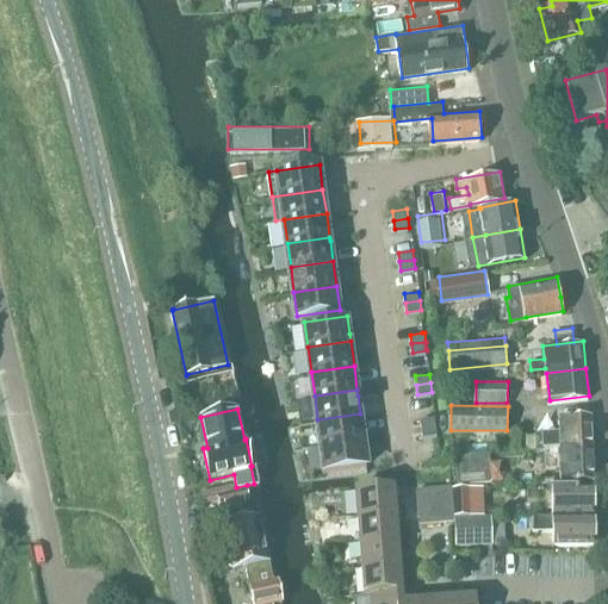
[(360,413),(317,419),(321,443),(364,437),(360,413)]
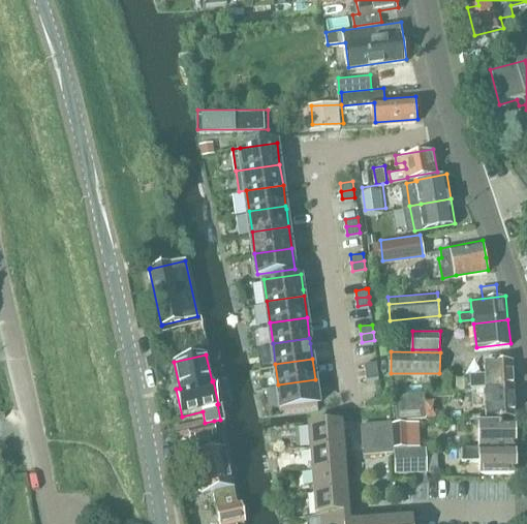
[(486,378),(465,379),(466,389),(514,387),(513,359),(485,360),(486,378)]
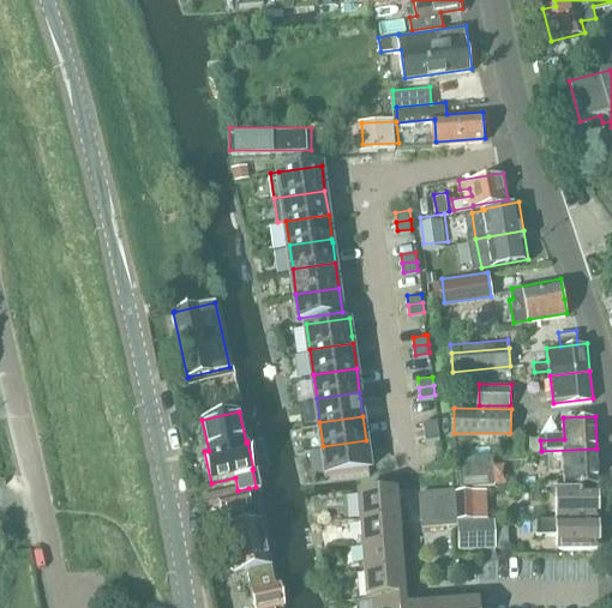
[(438,417),(424,420),(425,429),(439,427),(438,417)]
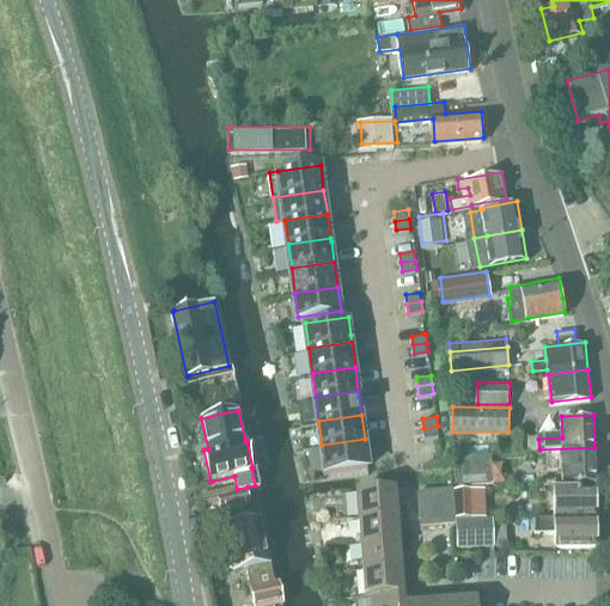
[(438,426),(424,428),(425,436),(439,435),(438,426)]
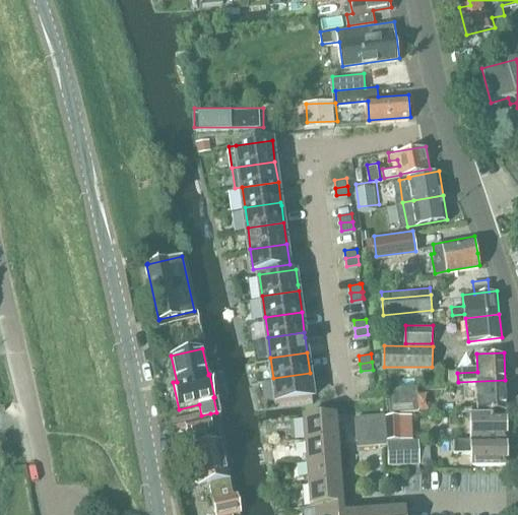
[(310,373),(273,378),(276,399),(313,394),(312,385),(310,373)]
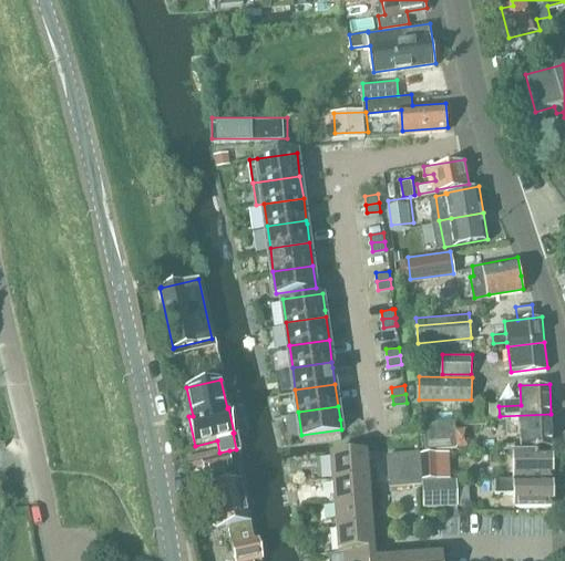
[(551,414),(500,416),(500,419),(522,418),(522,422),(509,422),(509,432),(522,432),(523,444),(552,443),(551,414)]
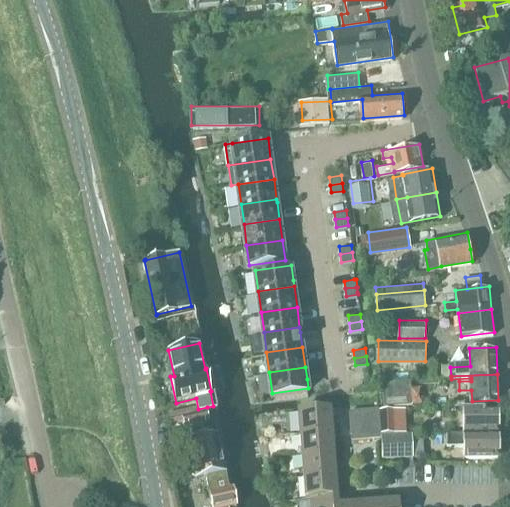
[(383,381),(385,405),(413,402),(411,378),(383,381)]
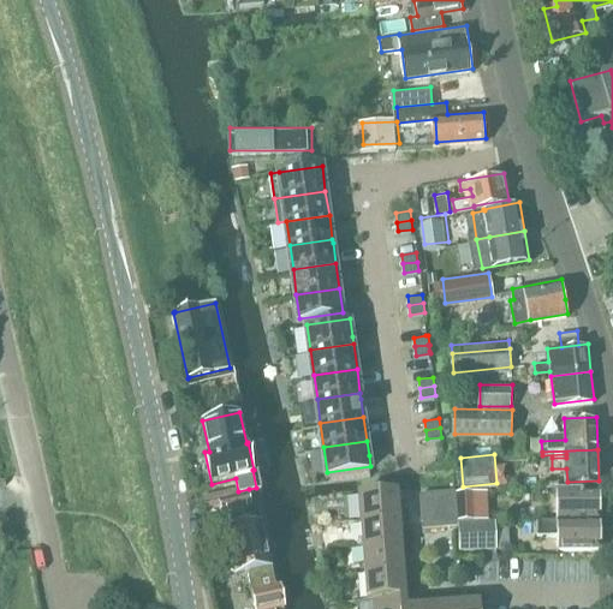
[(359,490),(362,517),(400,514),(398,488),(359,490)]
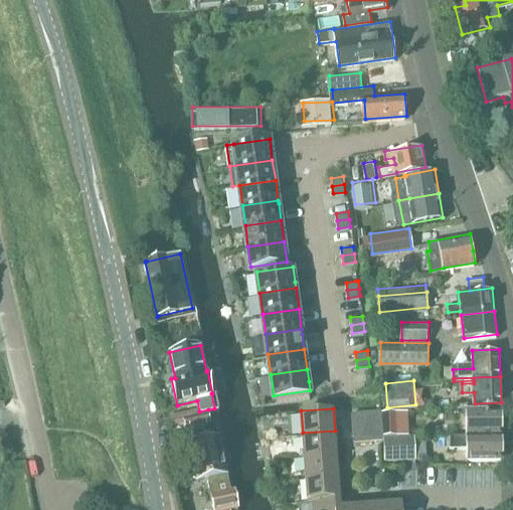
[(383,434),(381,409),(381,408),(352,411),(354,441),(384,438),(383,434)]
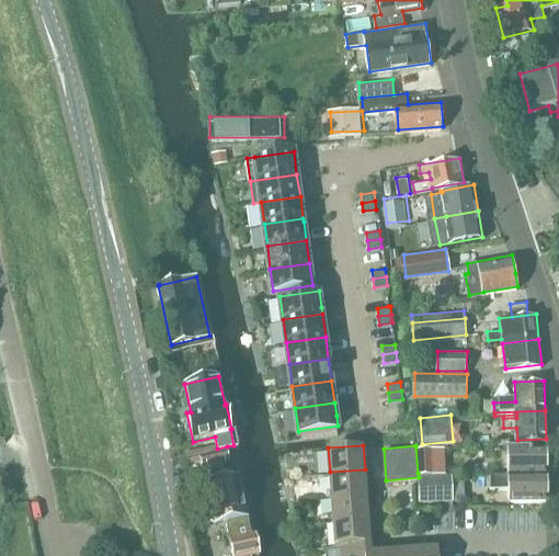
[(432,445),(415,446),(418,473),(433,472),(432,445)]
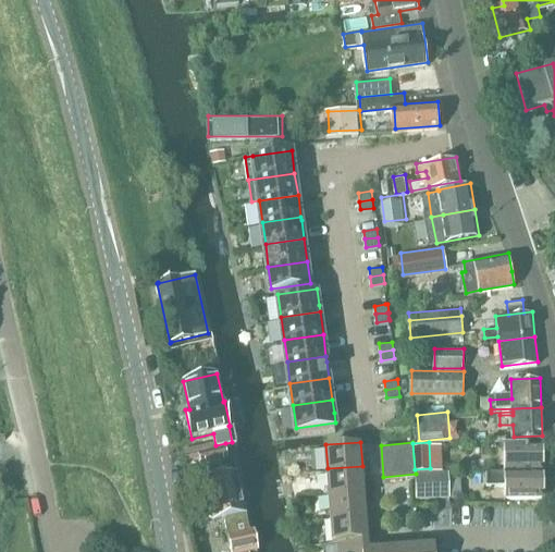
[(505,443),(505,460),(505,468),(543,468),(543,442),(505,443)]
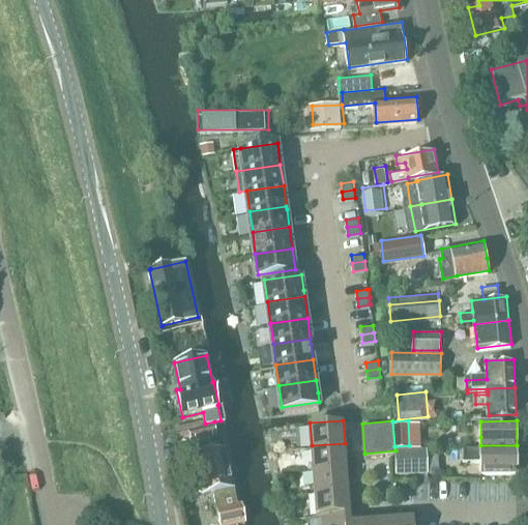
[(198,466),(199,473),(230,466),(223,431),(216,432),(214,421),(205,424),(189,428),(193,440),(210,436),(211,445),(197,448),(198,454),(195,454),(196,457),(194,459),(195,464),(198,466)]
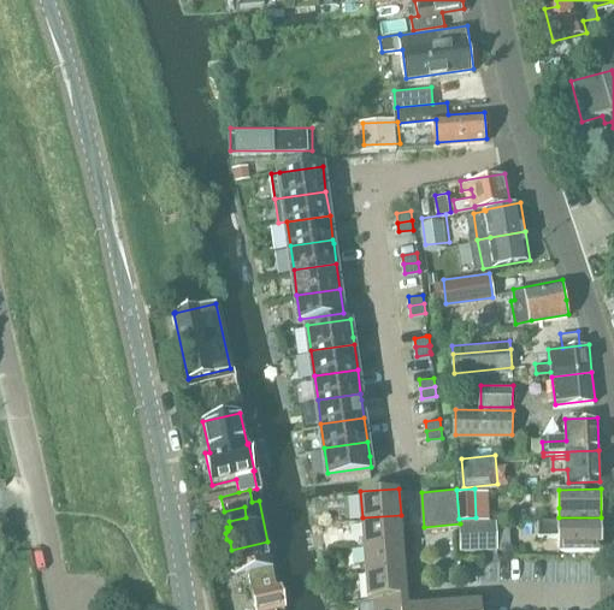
[(362,517),(364,544),(403,542),(401,515),(362,517)]
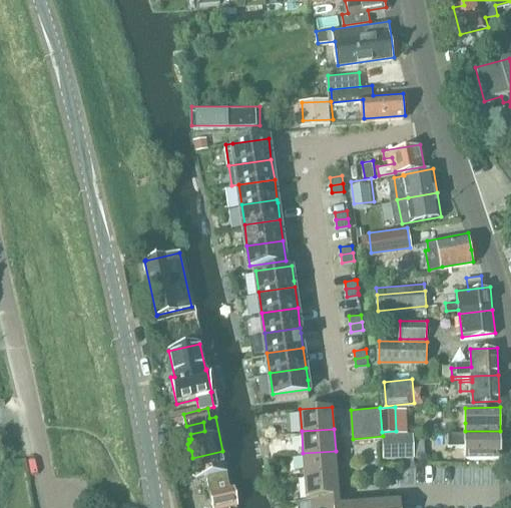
[(460,432),(449,432),(449,444),(465,444),(466,456),(501,455),(500,431),(465,432),(460,432)]
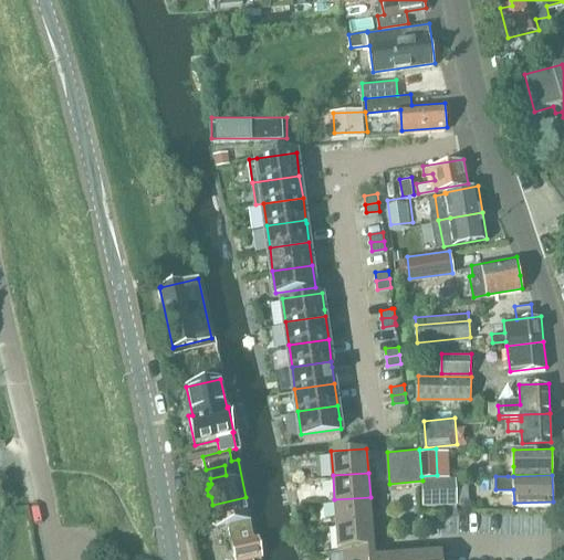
[(423,477),(423,503),(457,503),(457,477),(423,477)]
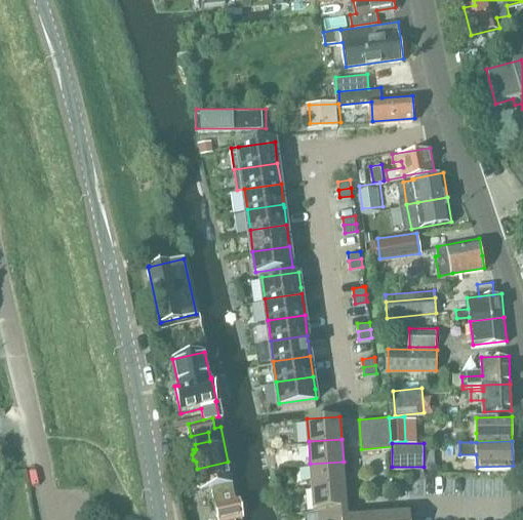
[(211,485),(215,502),(236,497),(233,480),(229,462),(228,462),(197,469),(198,475),(197,478),(198,483),(200,484),(201,487),(211,485)]
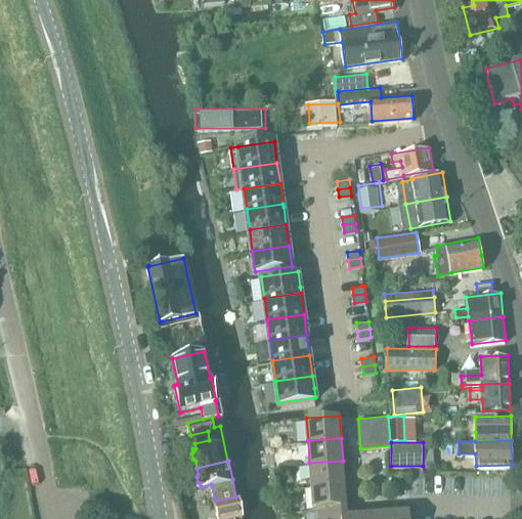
[(291,487),(311,486),(344,483),(343,461),(309,463),(310,476),(291,478),(291,487)]
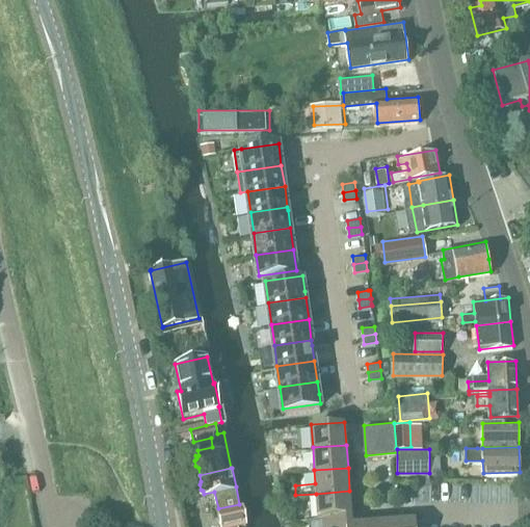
[(318,517),(323,516),(351,514),(349,491),(316,494),(318,517)]
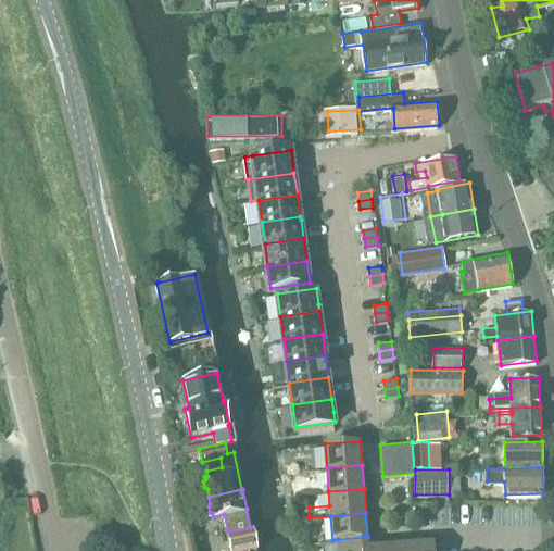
[(254,526),(250,527),(228,531),(231,550),(259,546),(254,526)]
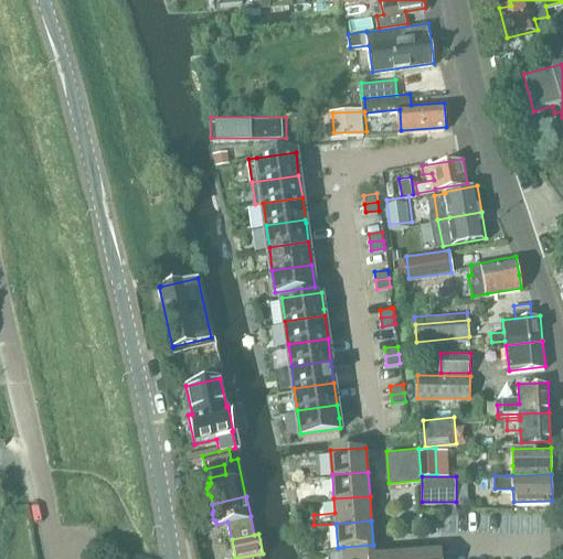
[(343,547),(344,556),(374,554),(373,545),(343,547)]
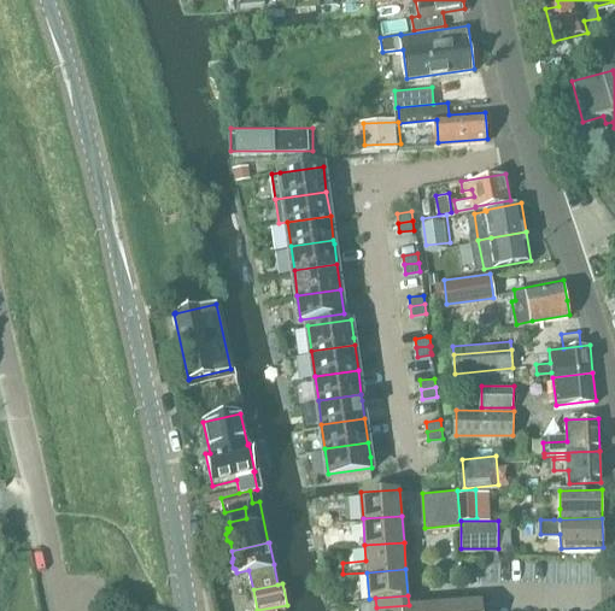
[(482,610),(482,600),(457,601),(457,610),(482,610)]
